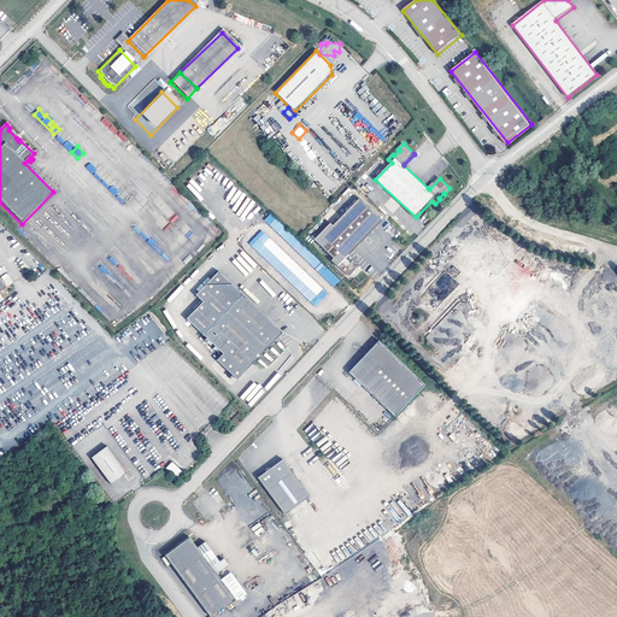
[(439,177),(428,188),(429,189),(440,178),(439,177)]
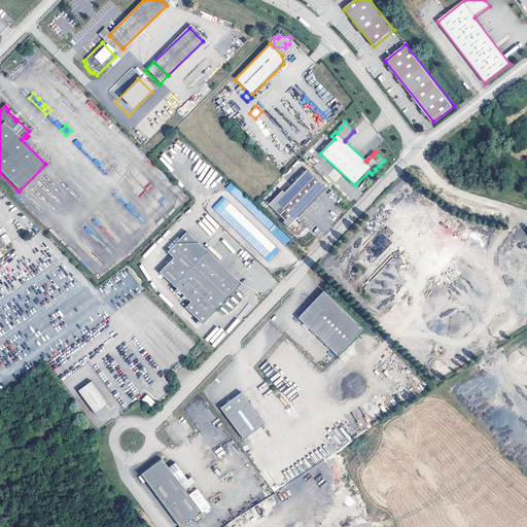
[(326,188),(307,170),(271,207),(285,221),(283,223),(296,236),(306,226),(297,218),(326,188)]
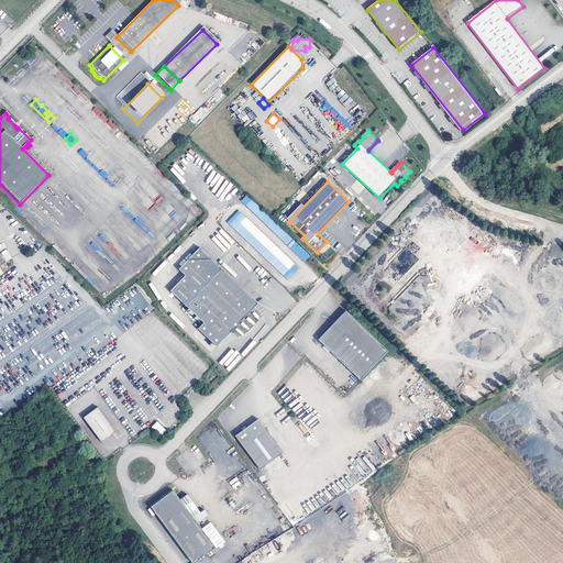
[(155,189),(148,196),(159,206),(165,200),(155,189)]
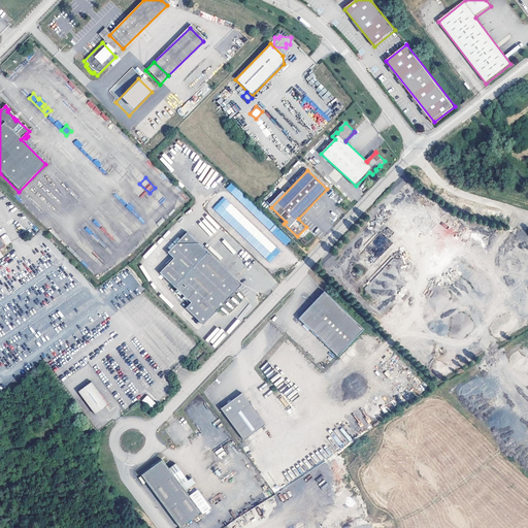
[(231,183),(226,188),(286,245),(291,240),(231,183)]
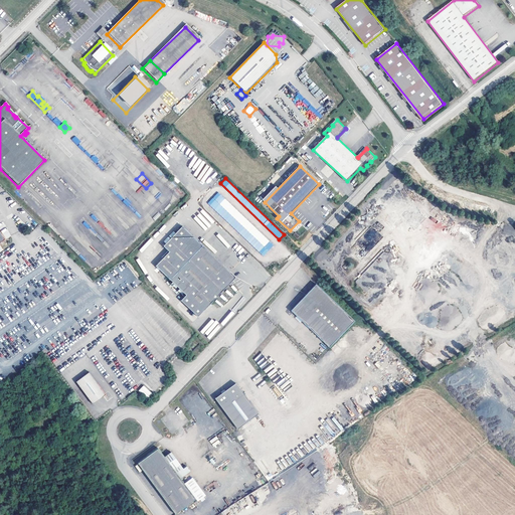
[(207,203),(263,256),(274,245),(218,191),(207,203)]
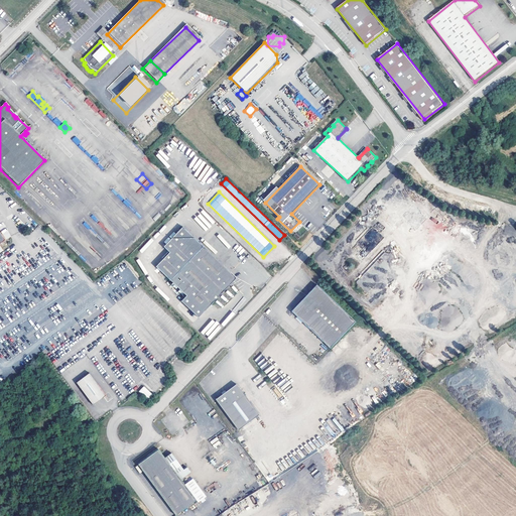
[(6,228),(2,231),(6,239),(11,236),(6,228)]
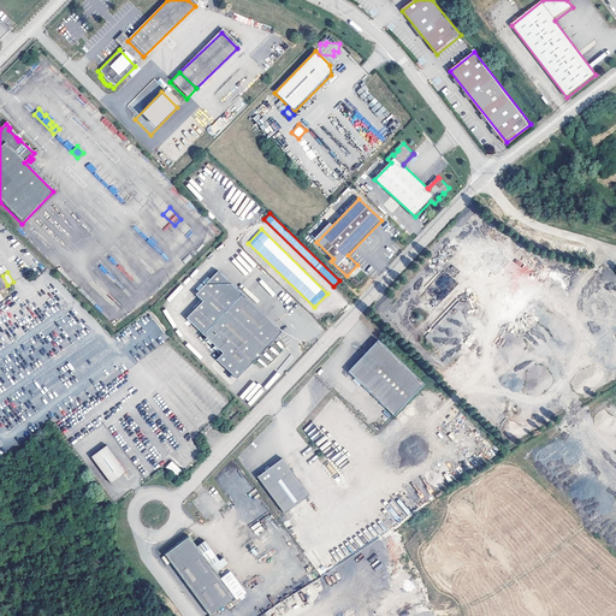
[(235,380),(273,341),(274,342),(279,338),(278,336),(280,332),(217,272),(195,296),(202,303),(185,320),(219,351),(213,359),(235,380)]
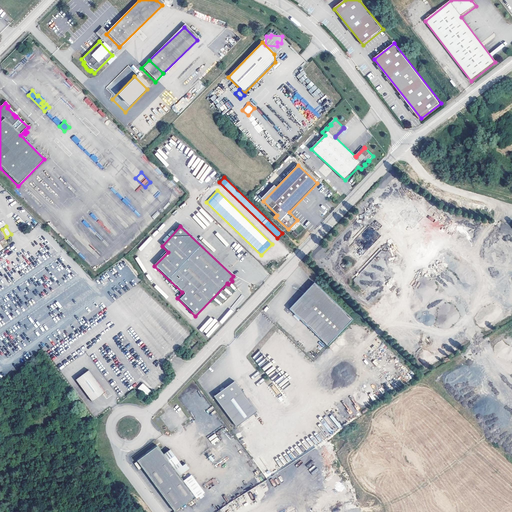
[(353,252),(359,259),(366,252),(359,246),(353,252)]
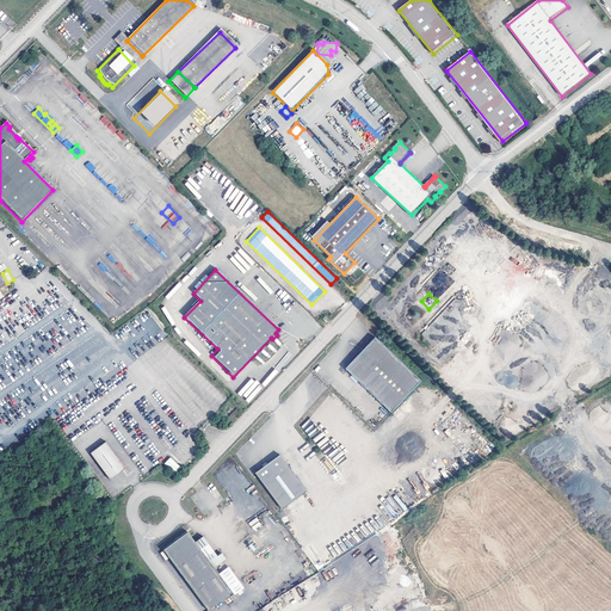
[(421,382),(376,338),(345,370),(392,413),(421,382)]
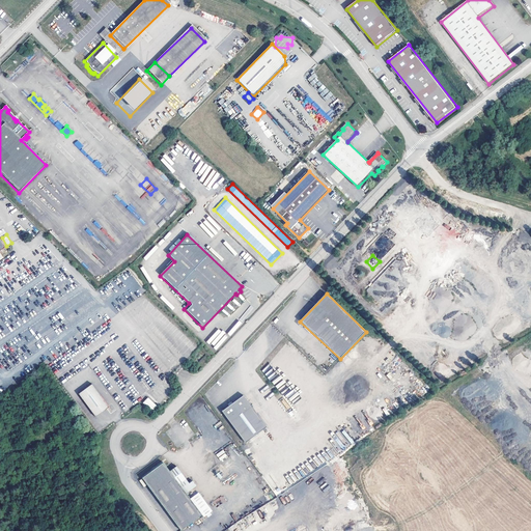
[(91,385),(79,394),(95,418),(109,408),(91,385)]
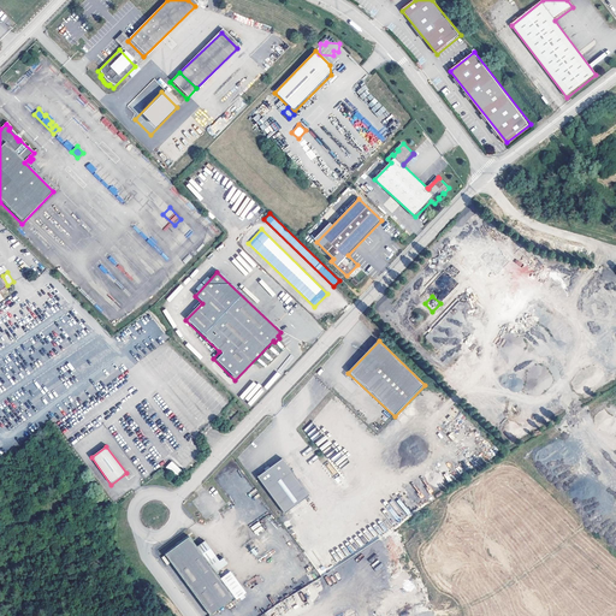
[(307,492),(279,455),(267,466),(262,468),(255,474),(282,511),(307,492)]
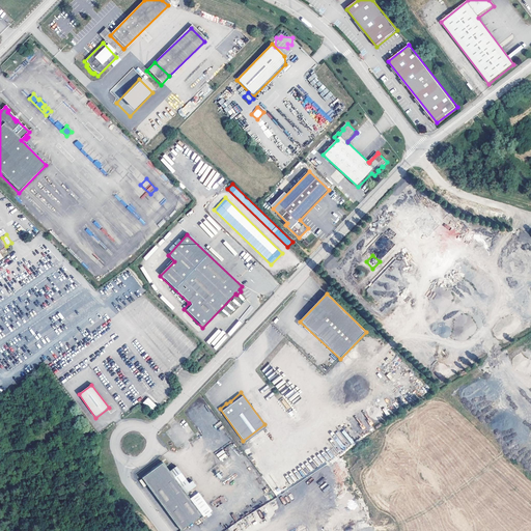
[(143,402),(152,412),(158,407),(148,397),(143,402)]
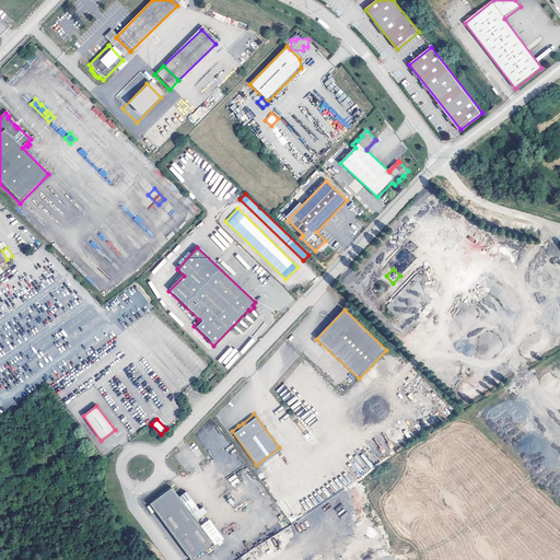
[(171,490),(148,506),(187,559),(191,559),(211,546),(171,490)]
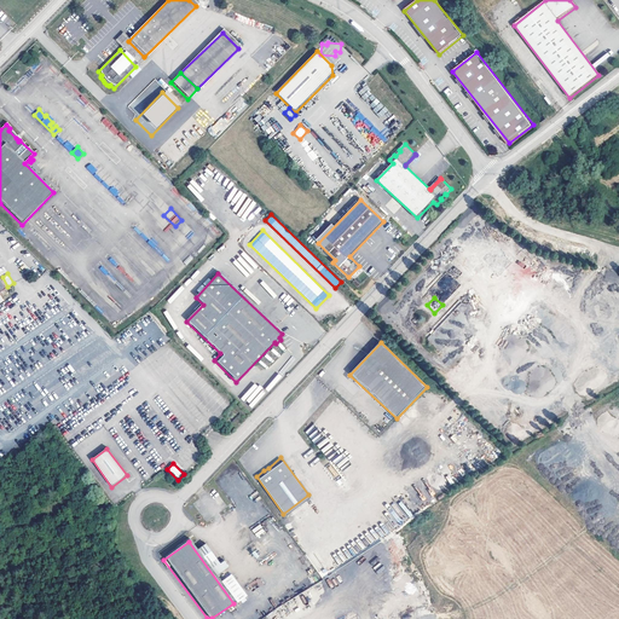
[(333,565),(333,554),(314,554),(314,561),(319,560),(319,565),(333,565)]
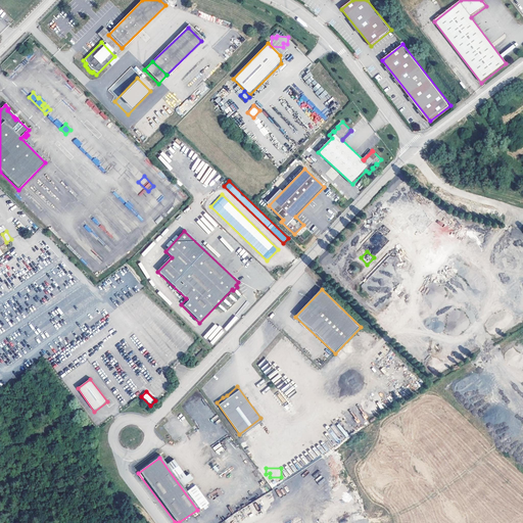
[(316,479),(319,484),(325,481),(322,475),(316,479)]
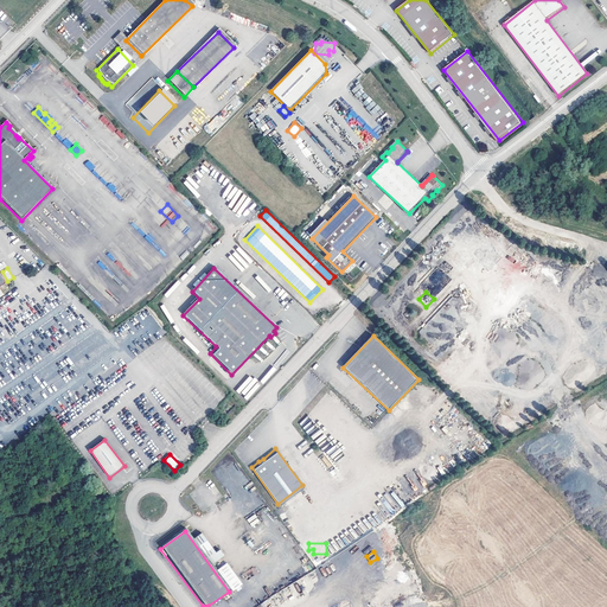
[(244,574),(247,579),(257,572),(254,567),(244,574)]
